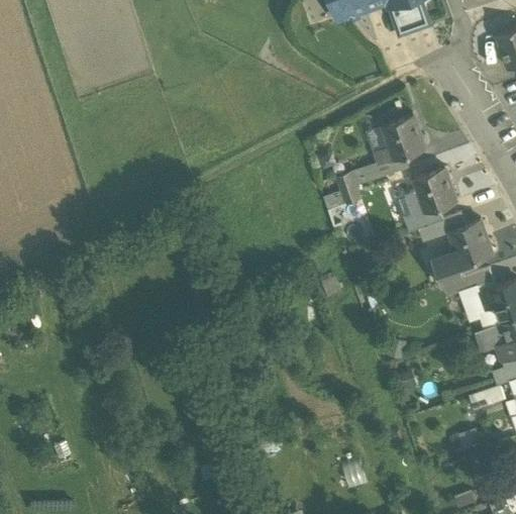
[(330,0),(337,18),(365,9),(360,0),(330,0)]
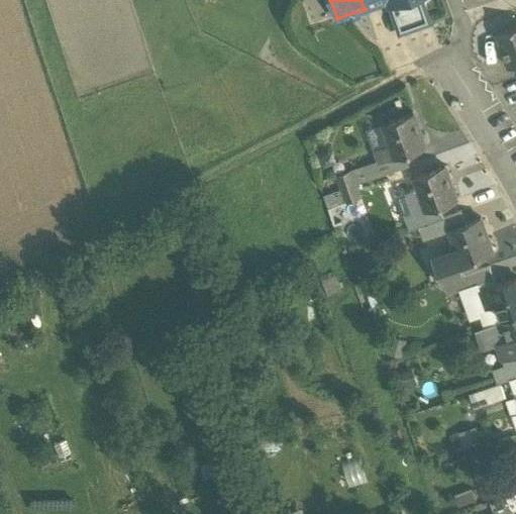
[(387,0),(360,0),(365,9),(388,0),(387,0)]
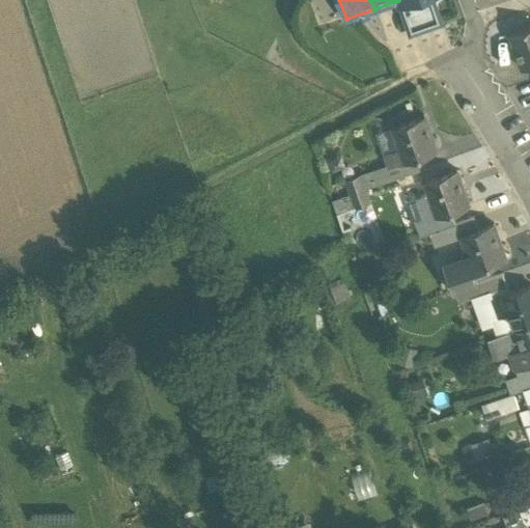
[(430,0),(415,0),(400,5),(410,34),(440,24),(430,0)]
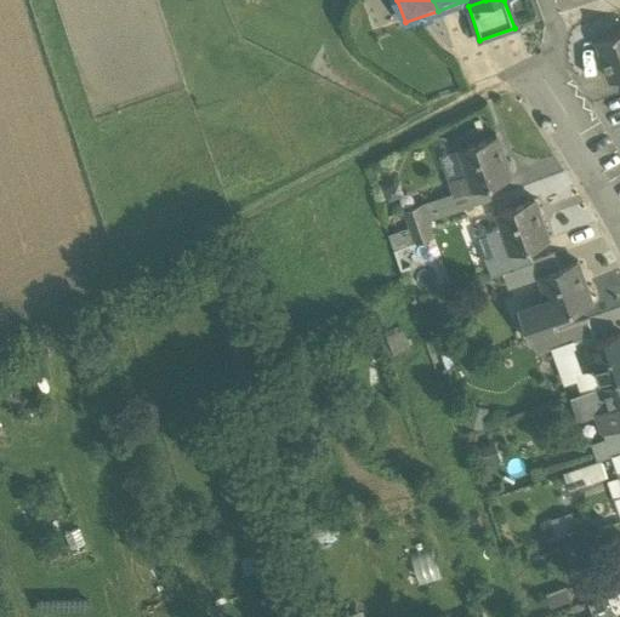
[(619,32),(596,41),(610,84),(619,80),(619,32)]
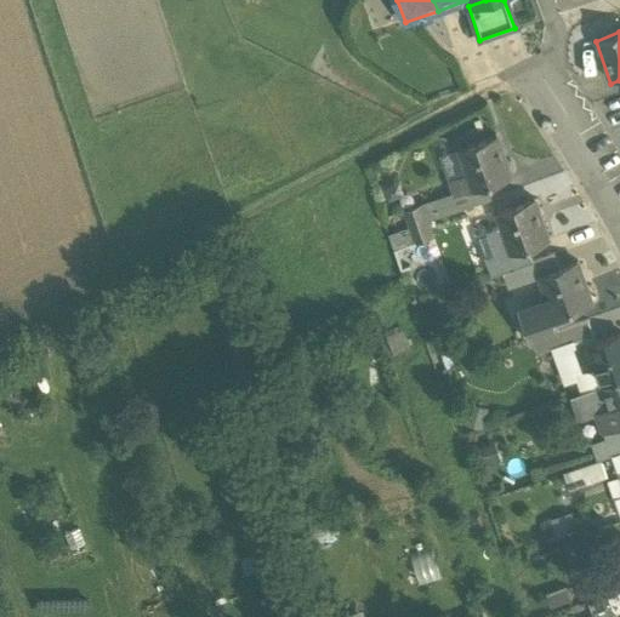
[(496,137),(460,149),(467,173),(473,190),(473,192),(488,187),(511,180),(496,137)]
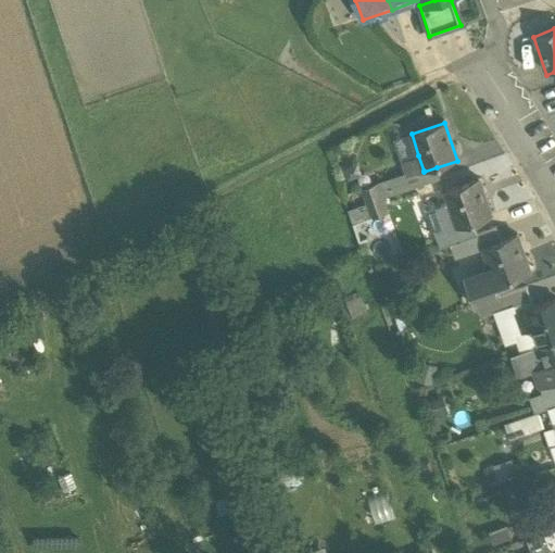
[(418,155),(403,162),(406,174),(407,176),(424,171),(418,155)]
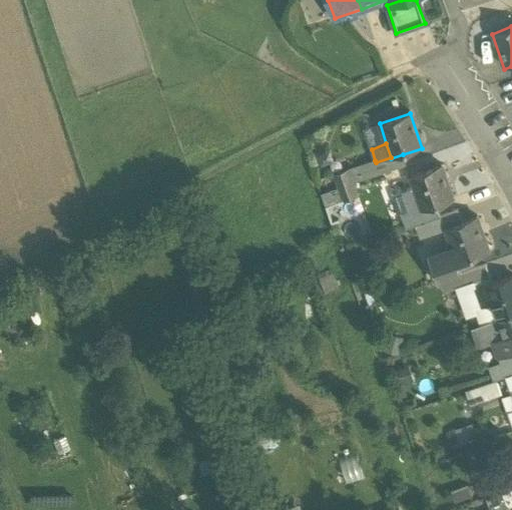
[(375,160),(347,170),(351,185),(407,165),(403,154),(391,158),(391,157),(376,162),(375,160)]
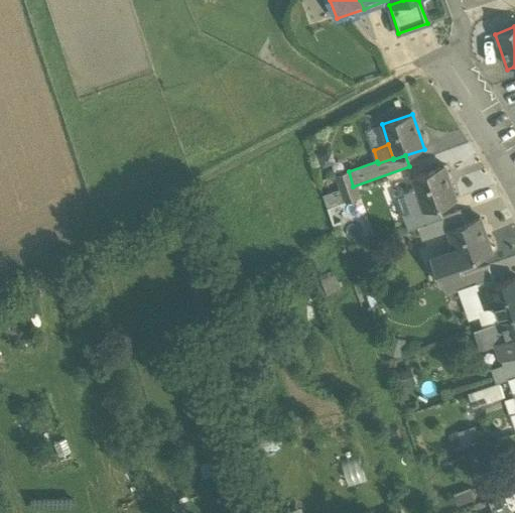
[(440,168),(408,179),(419,213),(420,215),(437,209),(453,203),(440,168)]
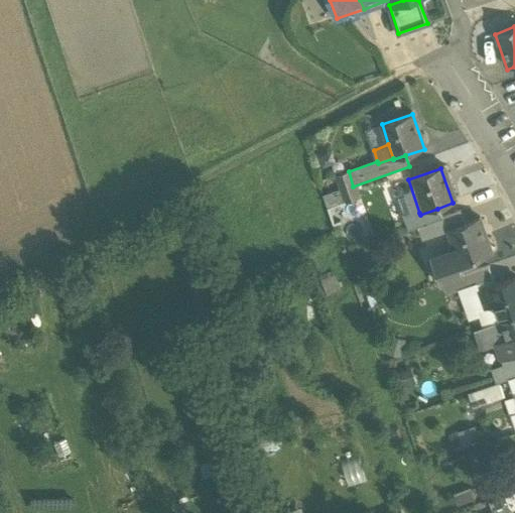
[(349,171),(335,176),(340,190),(353,186),(349,171)]
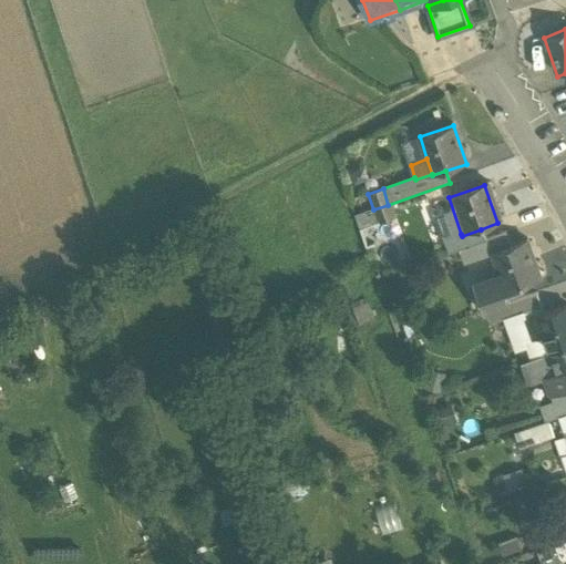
[(388,205),(373,209),(379,225),(393,219),(388,205)]
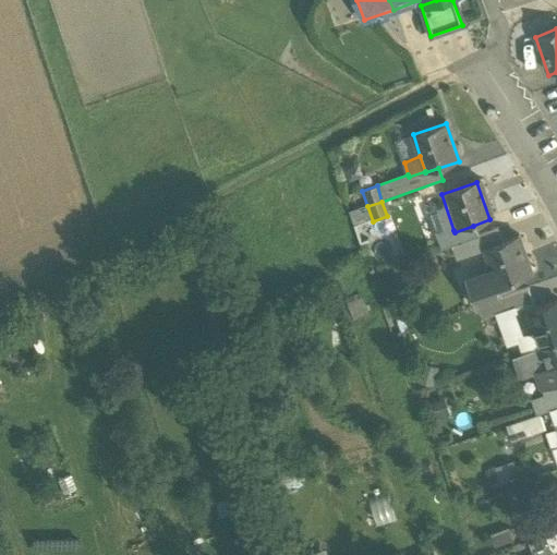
[(367,206),(348,214),(359,246),(367,243),(361,226),(373,221),(367,206)]
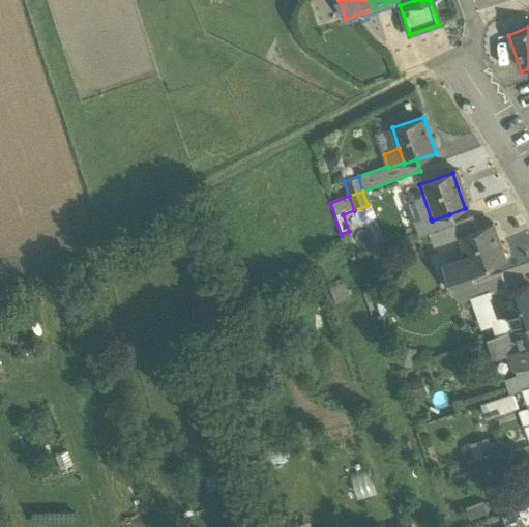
[(449,214),(432,221),(431,218),(424,221),(430,234),(453,226),(449,214)]
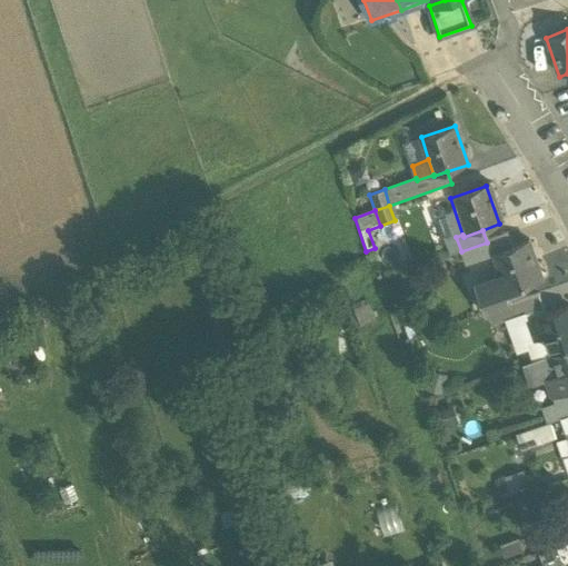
[(461,251),(459,252),(465,267),(494,256),(494,255),(511,248),(507,235),(487,242),(461,251)]
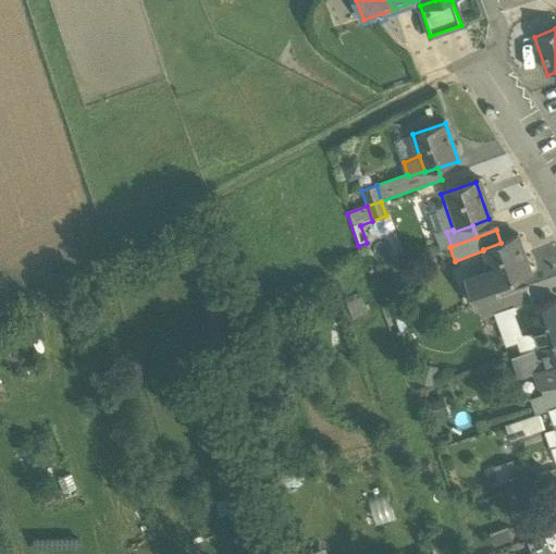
[(501,243),(483,249),(483,250),(491,272),(496,286),(530,274),(517,237),(501,243)]
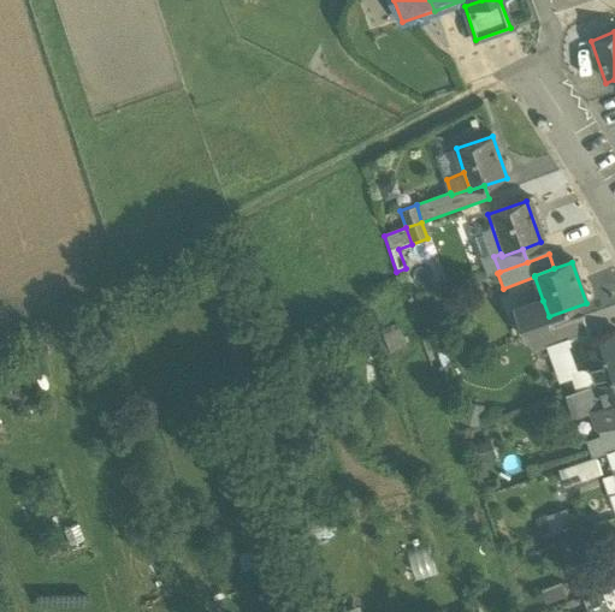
[(543,301),(513,310),(524,340),(528,338),(550,331),(545,318),(549,316),(543,301)]
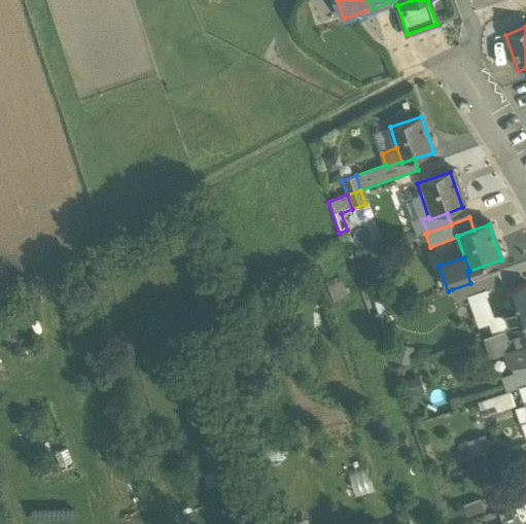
[(470,283),(452,289),(456,303),(502,286),(498,274),(470,283)]
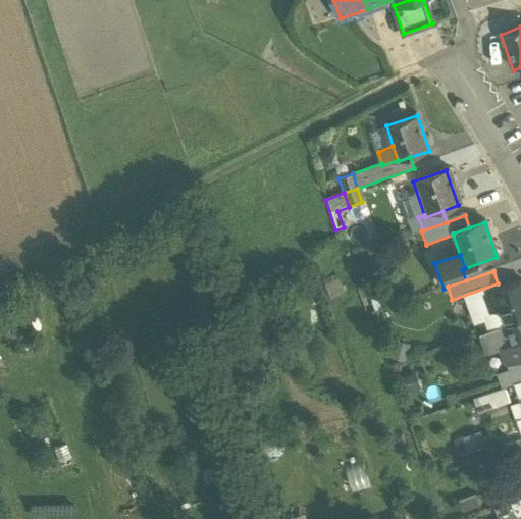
[(520,282),(495,292),(500,308),(506,326),(507,326),(520,321),(520,282)]
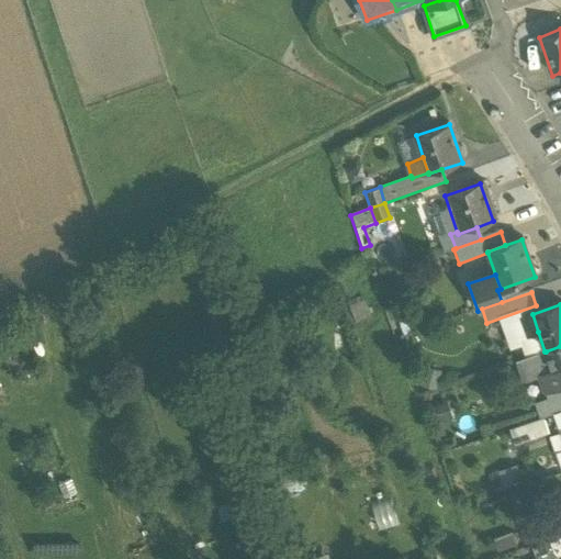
[(533,314),(520,319),(527,335),(538,332),(533,314)]
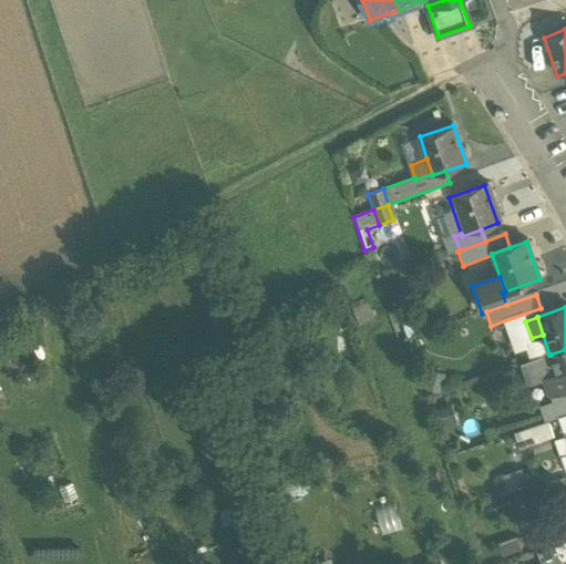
[(413,322),(403,327),(408,339),(418,336),(413,322)]
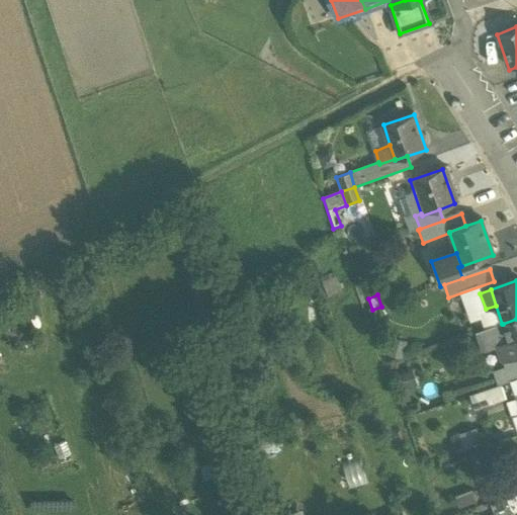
[(496,306),(486,309),(478,312),(485,330),(502,324),(496,306)]
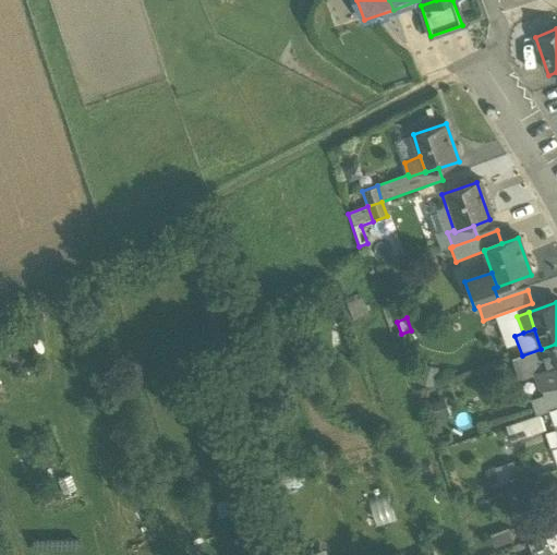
[(556,344),(542,349),(555,386),(545,389),(547,397),(556,393),(556,344)]
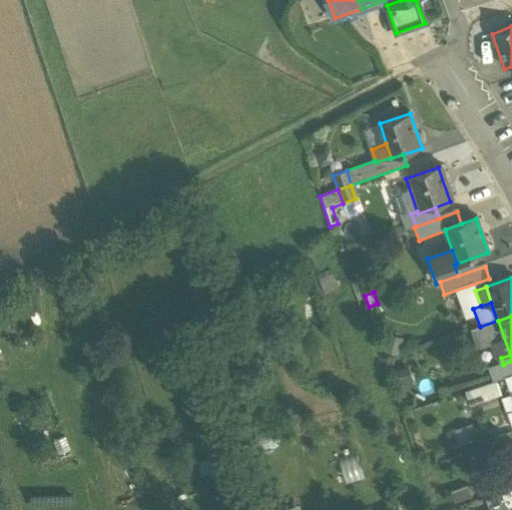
[(480,327),(470,331),(476,349),(492,344),(497,360),(501,358),(510,355),(498,321),(497,321),(480,327)]
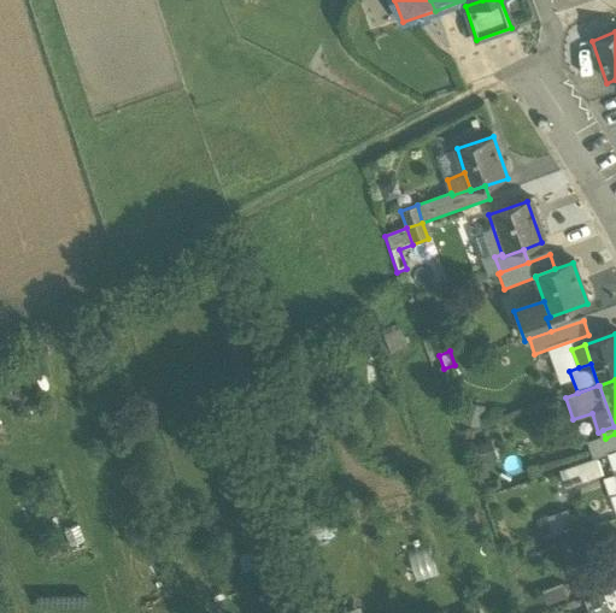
[(615,434),(605,438),(590,444),(594,459),(609,454),(615,451),(615,434)]
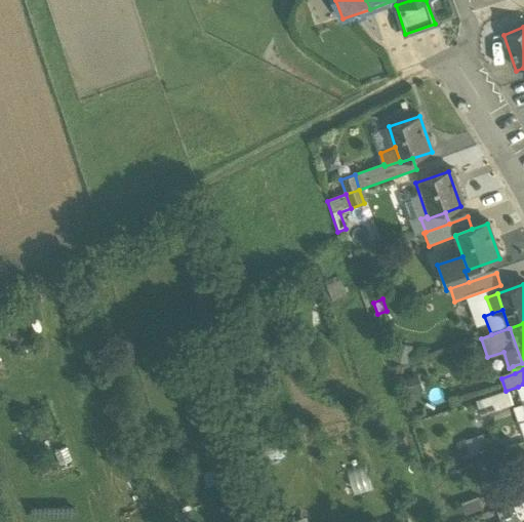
[(484,434),(458,442),(462,457),(488,449),(484,434)]
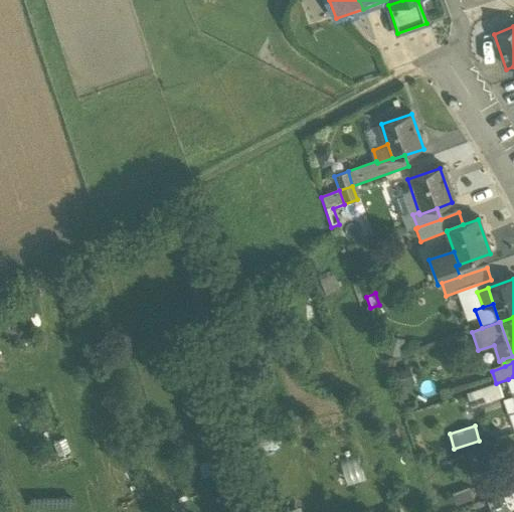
[(344,463),(349,484),(366,479),(360,459),(344,463)]
